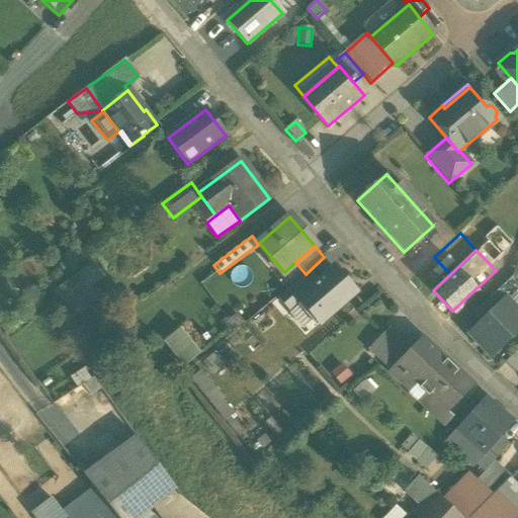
[(91,283),(104,277),(97,263),(54,285),(70,316),(100,300),(91,283)]
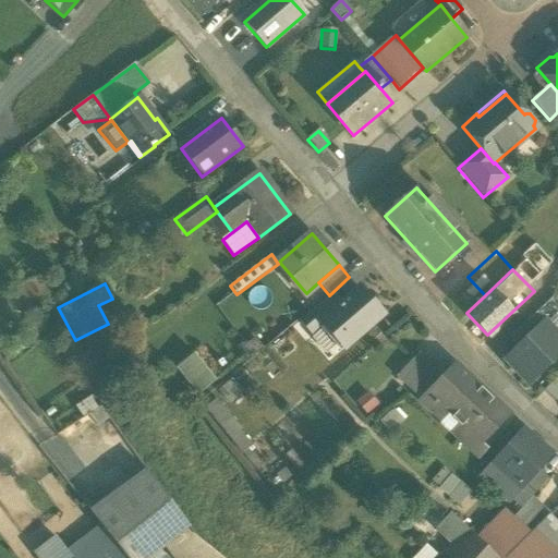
[(322,323),(344,349),(383,316),(359,289),(339,305),(320,322),(322,323)]
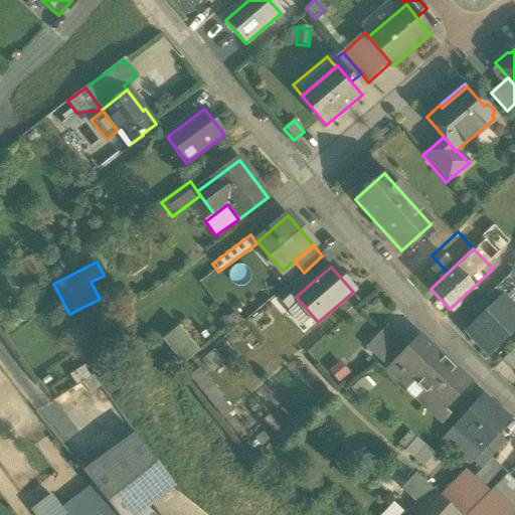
[(278,297),(287,307),(297,298),(296,297),(313,282),(305,273),(278,297)]
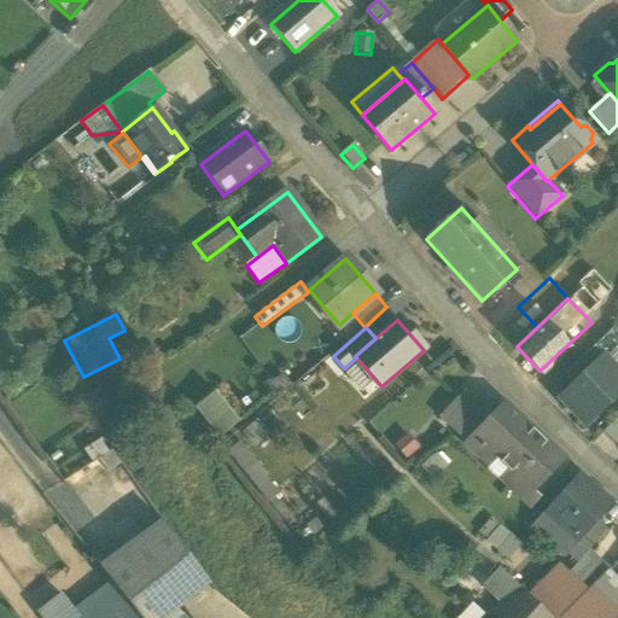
[(565,374),(575,385),(602,359),(604,360),(607,356),(596,345),(565,374)]
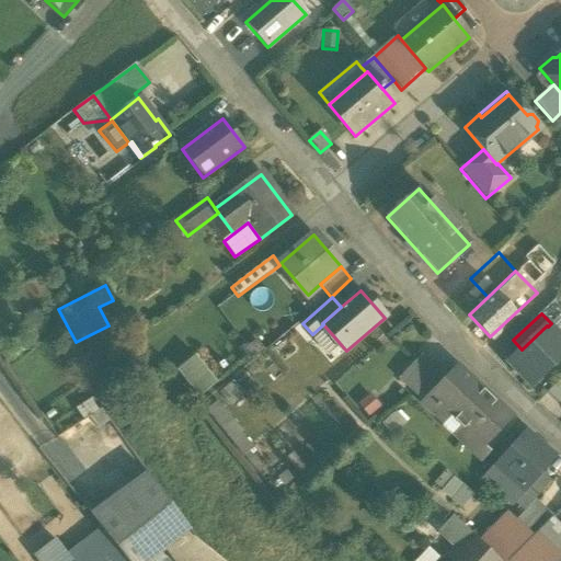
[(346,351),(323,324),(312,334),(310,336),(332,363),(346,351)]
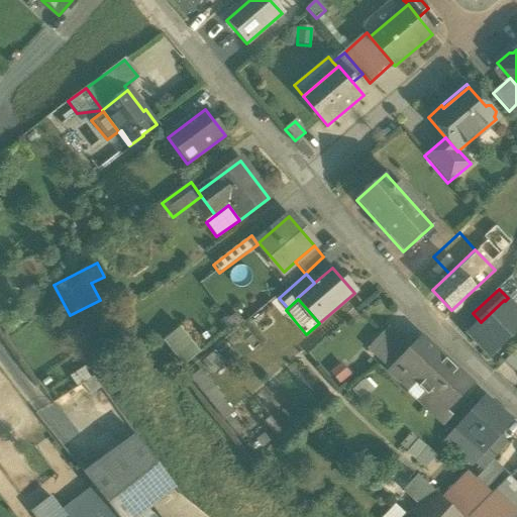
[(480,344),(490,355),(516,328),(516,313),(505,301),(504,300),(481,322),(471,332),(481,343),(480,344)]
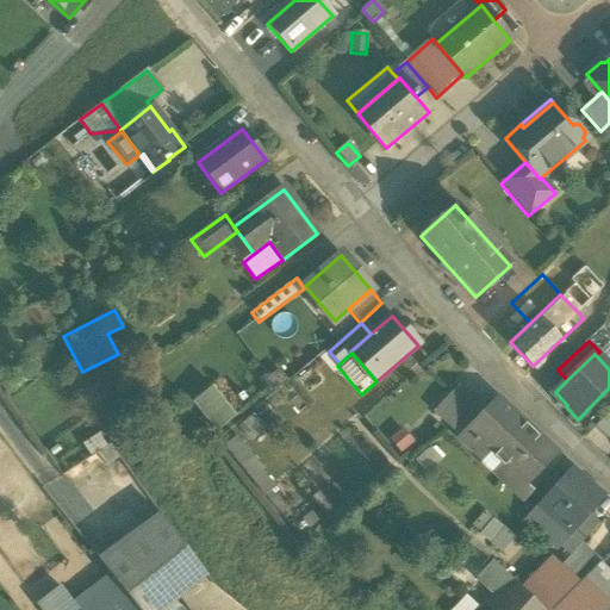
[(434,414),(464,440),(498,402),(468,374),(434,414)]
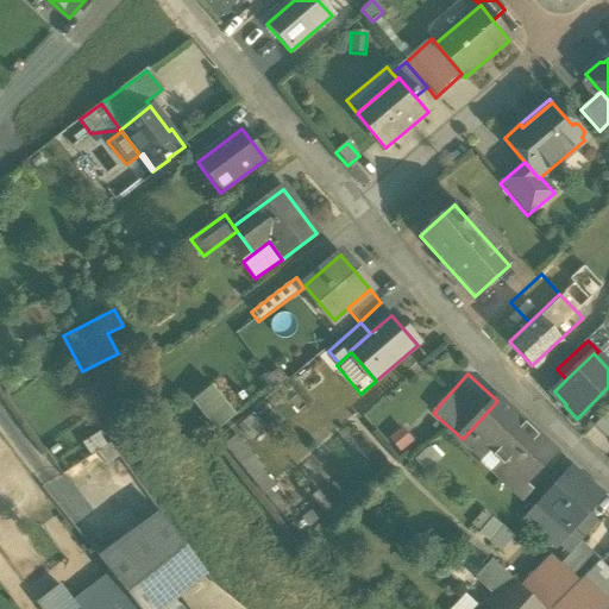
[(190,402),(215,433),(236,416),(211,387),(190,402)]
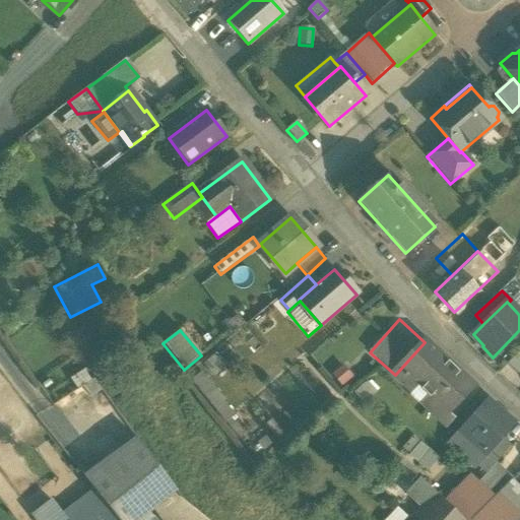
[(439,354),(425,342),(395,375),(410,389),(439,354)]
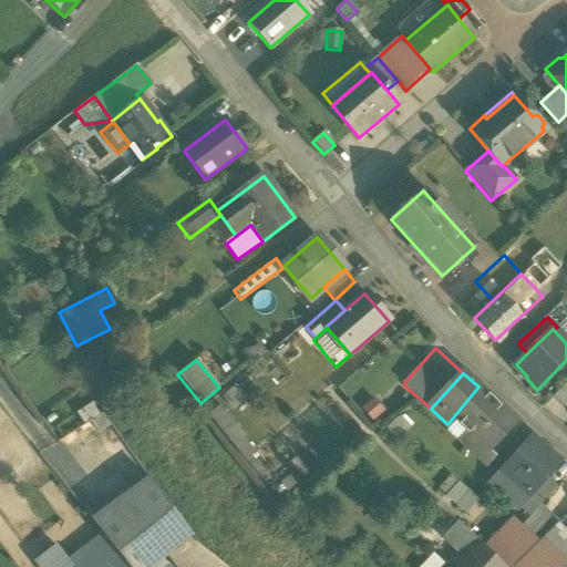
[(566,381),(556,393),(566,403),(566,381)]
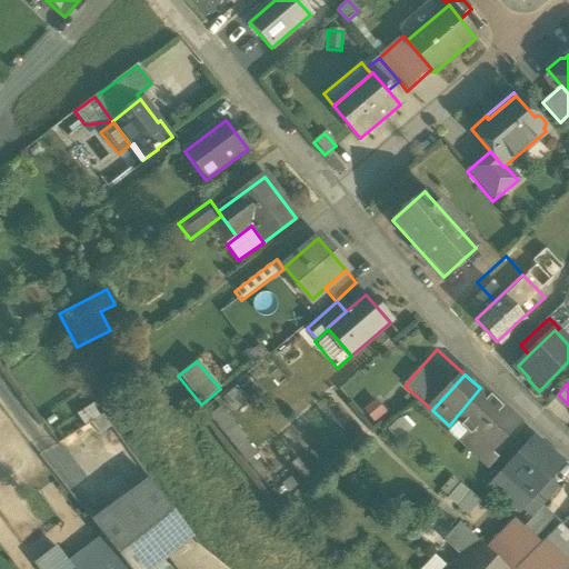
[(236,410),(248,398),(237,387),(225,399),(236,410)]
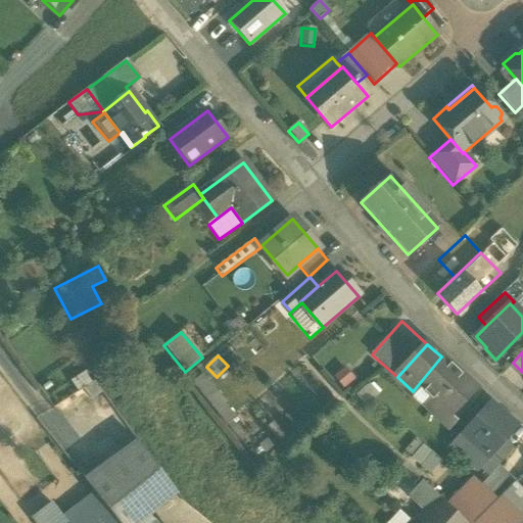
[(421,406),(448,431),(458,422),(452,416),(476,388),(441,357),(413,391),(416,394),(421,389),(429,397),(421,406)]
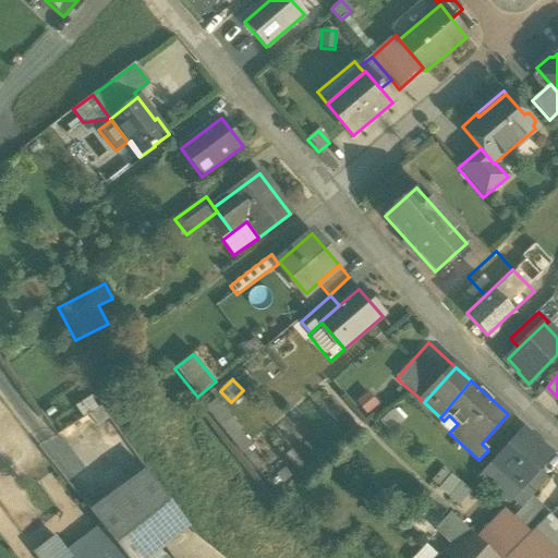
[(367,392),(355,403),(366,415),(378,405),(367,392)]
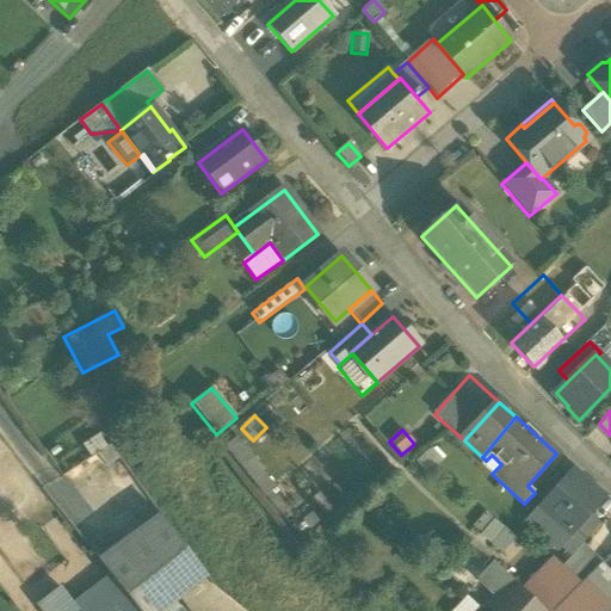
[(222,448),(264,498),(277,487),(236,437),(222,448)]
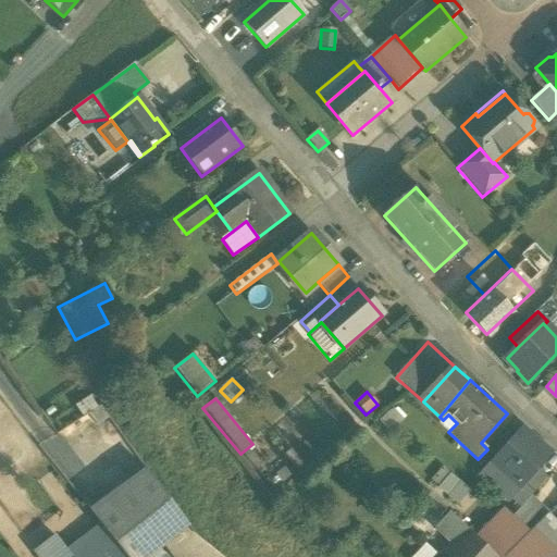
[(393,409),(379,421),(390,434),(404,421),(393,409)]
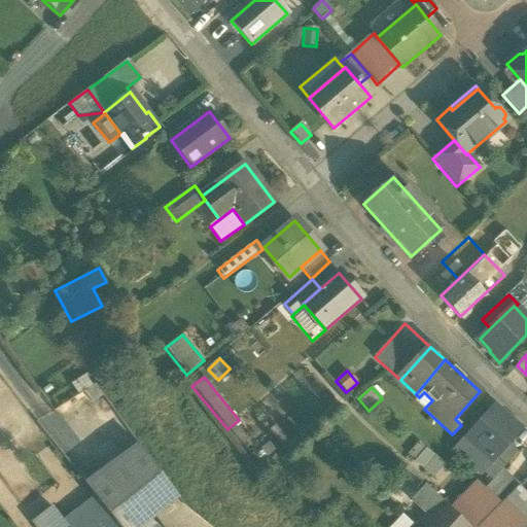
[(489,463),(490,464),(507,445),(520,430),(493,408),(463,441),(489,463)]
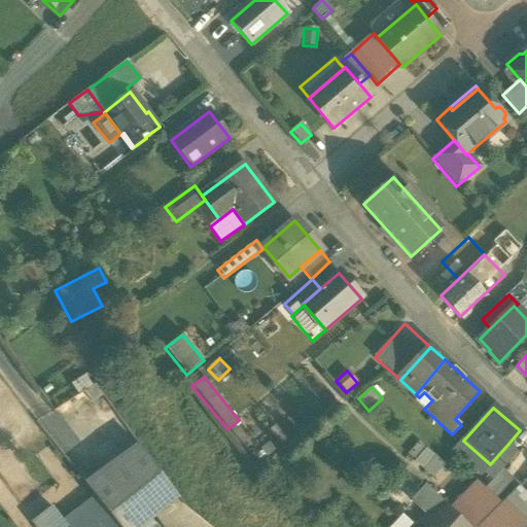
[(478,476),(482,470),(489,463),(463,441),(453,453),(478,476)]
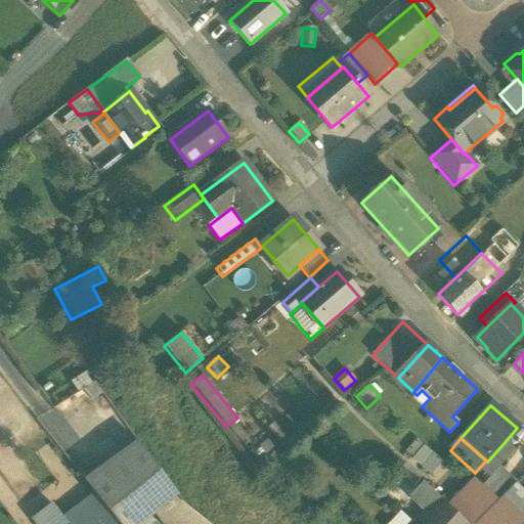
[(405,451),(412,457),(424,445),(417,439),(405,451)]
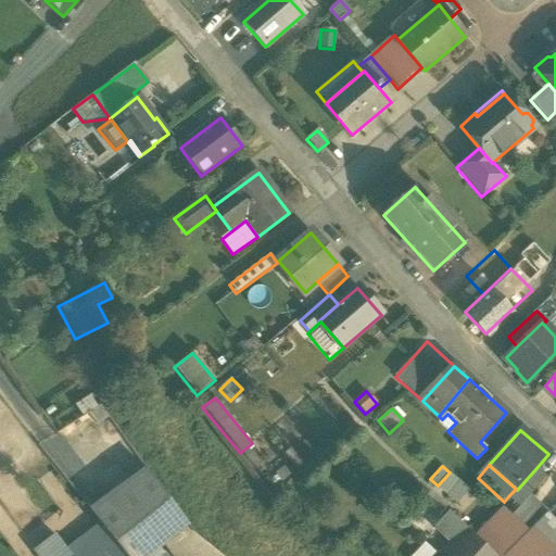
[(508,496),(519,507),(529,497),(545,478),(535,469),(517,490),(516,489),(508,496)]
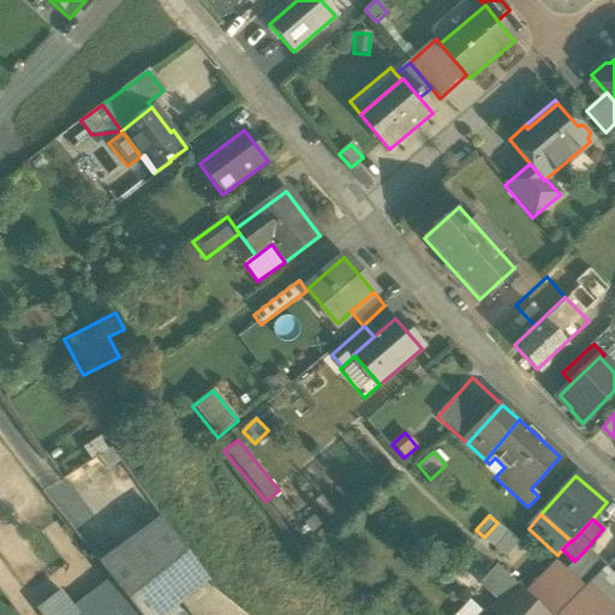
[(162,520),(106,562),(95,549),(90,553),(101,566),(111,579),(138,614),(178,614),(171,605),(207,579),(162,520)]
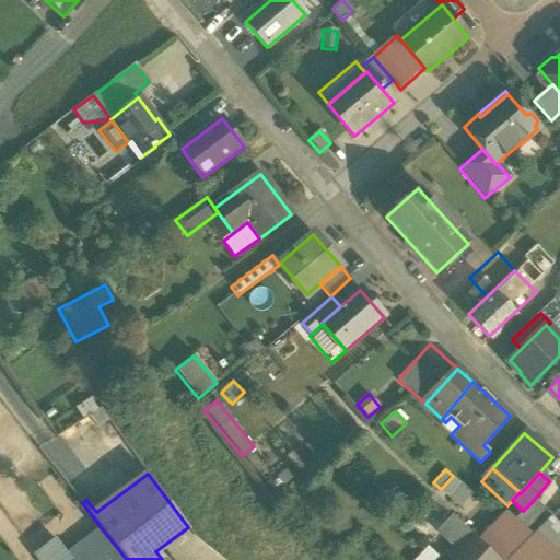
[(441,489),(450,498),(462,485),(453,476),(441,489)]
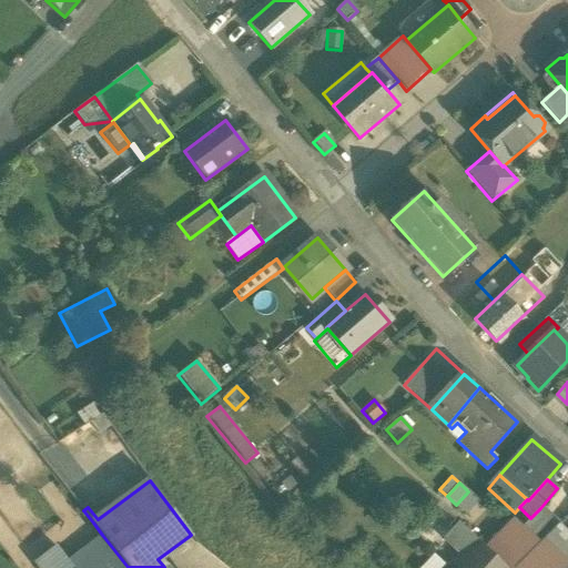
[(479,501),(468,492),(456,505),(467,516),(479,501)]
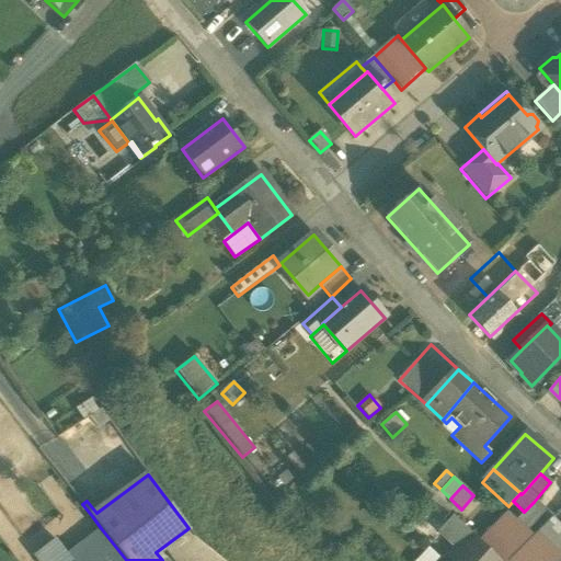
[(442,534),(456,547),(470,534),(436,501),(412,525),(432,544),(442,534)]
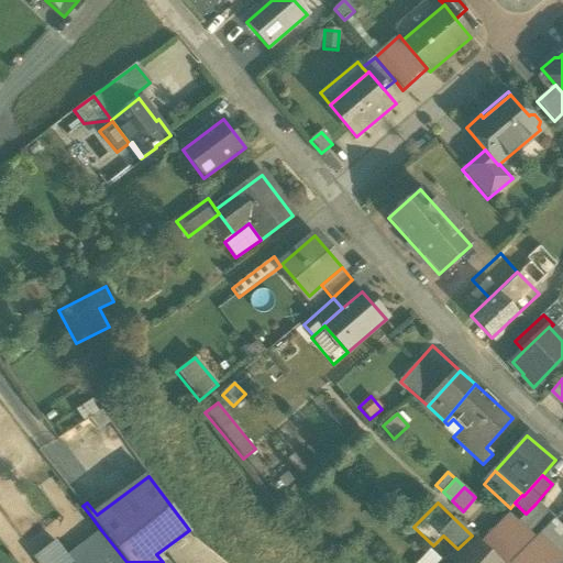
[(518,522),(536,539),(553,520),(536,504),(526,514),(518,522)]
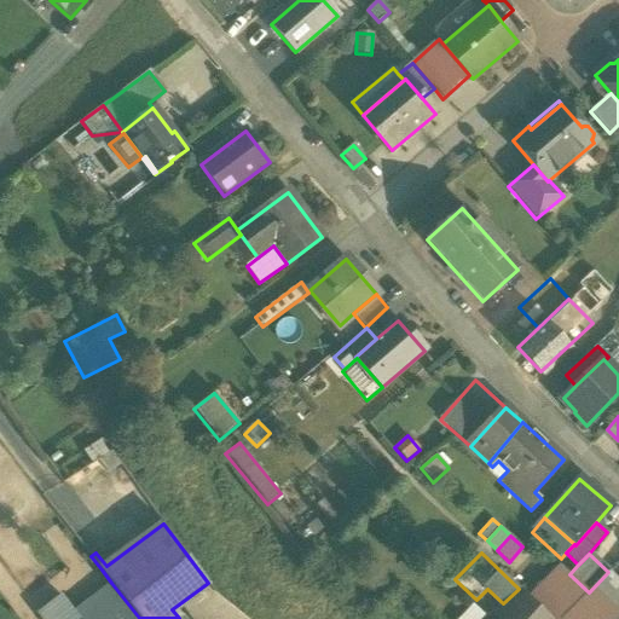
[(531,594),(557,618),(561,618),(580,601),(589,593),(570,574),(559,565),(531,594)]
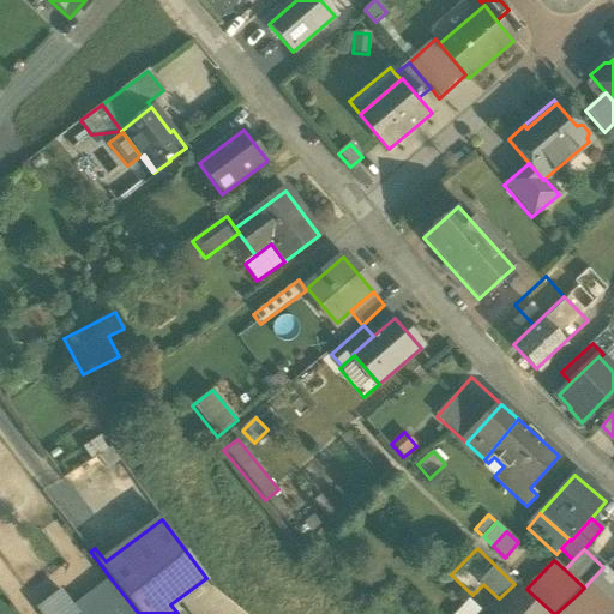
[(613,613),(613,577),(603,567),(584,588),(576,596),(557,613),(613,613)]
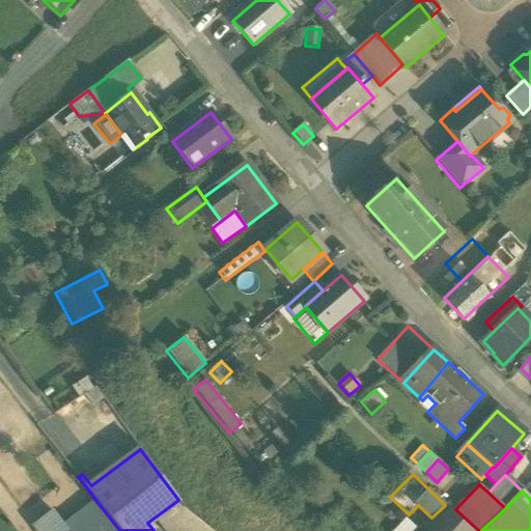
[(119,530),(95,500),(63,525),(67,530),(119,530)]
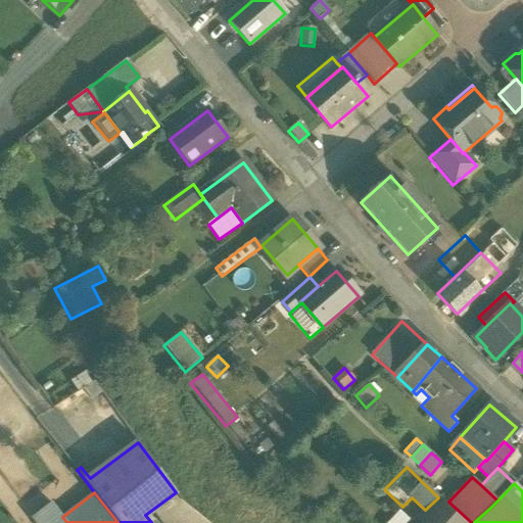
[(465,522),(439,497),(438,497),(425,510),(415,519),(419,522),(465,522)]
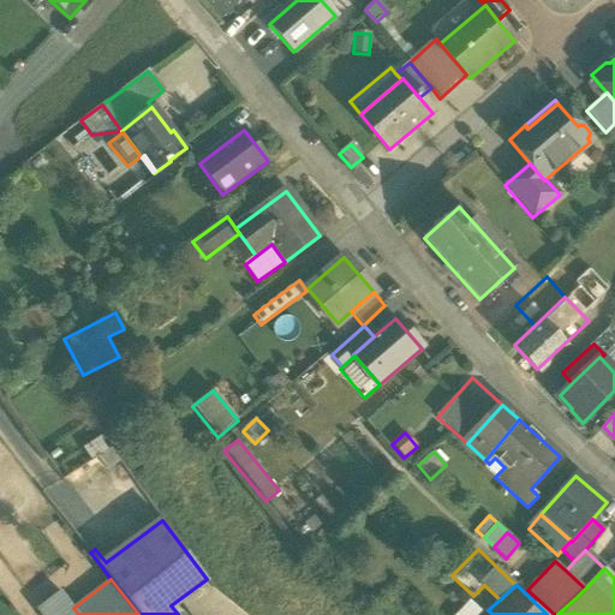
[(78,614),(73,608),(60,592),(36,610),(40,614),(78,614)]
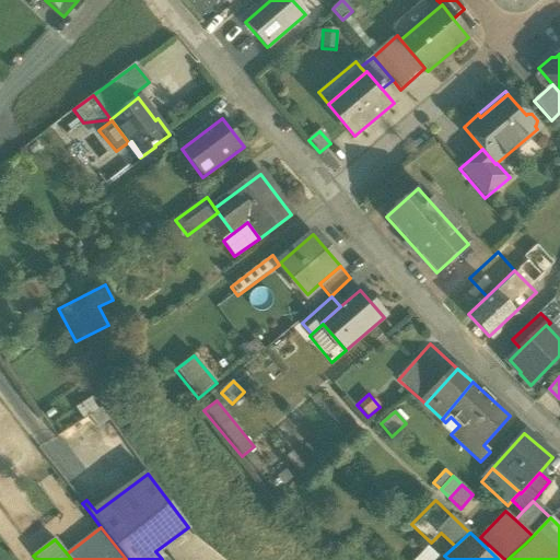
[(428,547),(415,559),(436,559),(439,558),(428,547)]
